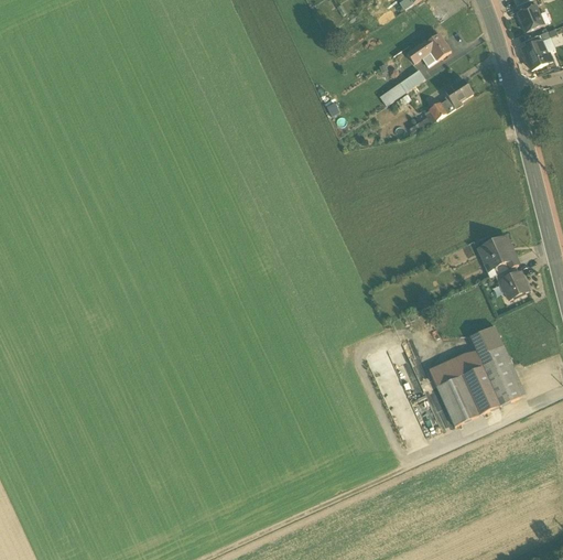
[(403,9),(413,1),(412,0),(400,0),(399,1),(403,9)]
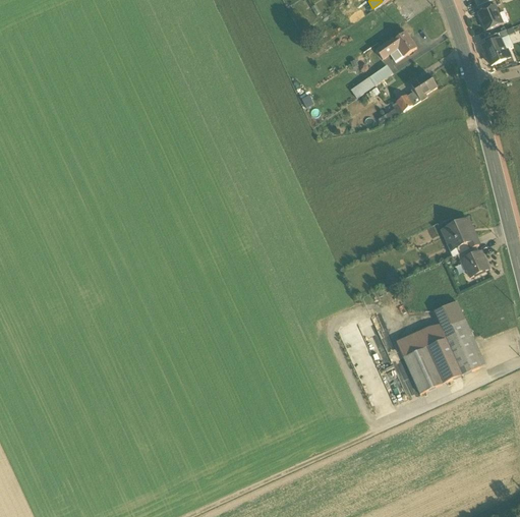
[(486,0),(479,3),(482,9),(494,4),(492,0),(486,0)]
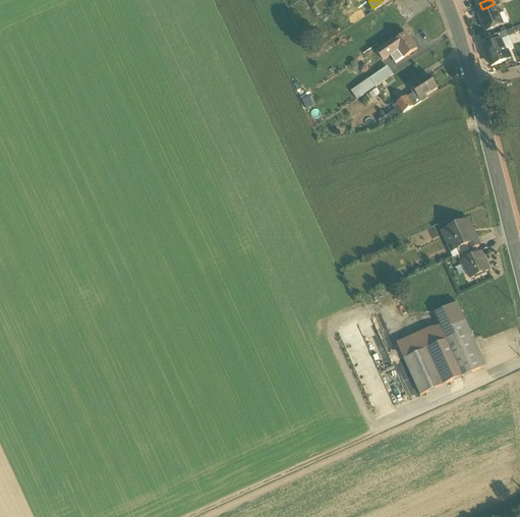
[(315,2),(310,5),(315,13),(320,10),(315,2)]
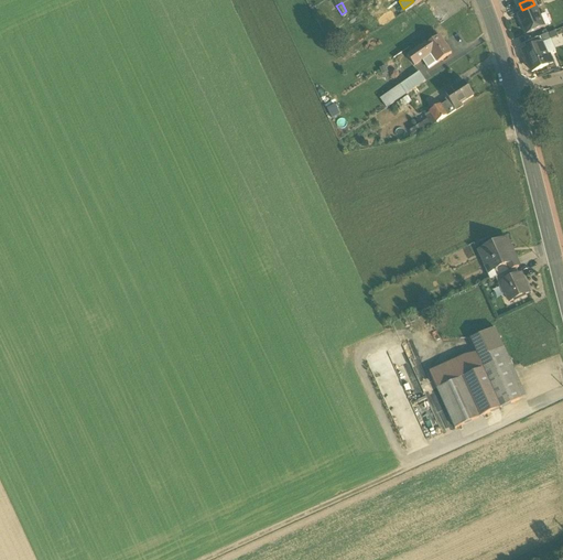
[(517,11),(526,31),(543,23),(539,13),(534,4),(522,10),(517,11)]
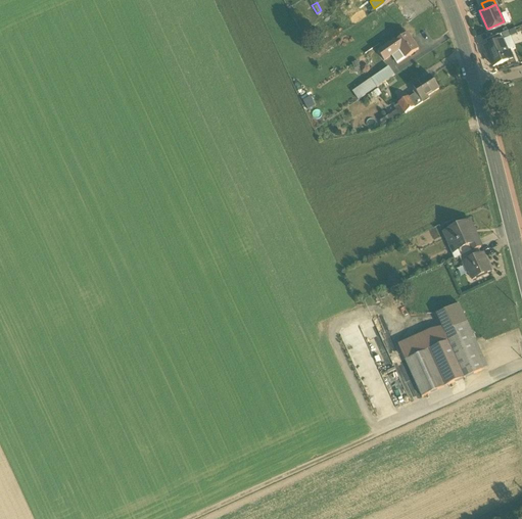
[(500,12),(504,21),(509,19),(506,10),(500,12)]
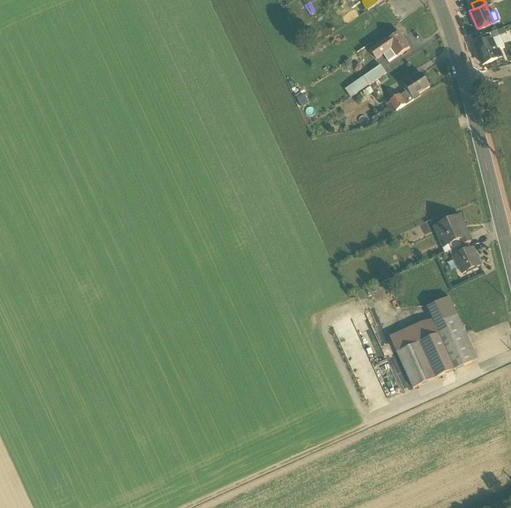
[(490,37),(491,37),(498,33),(496,28),(488,31),(490,37)]
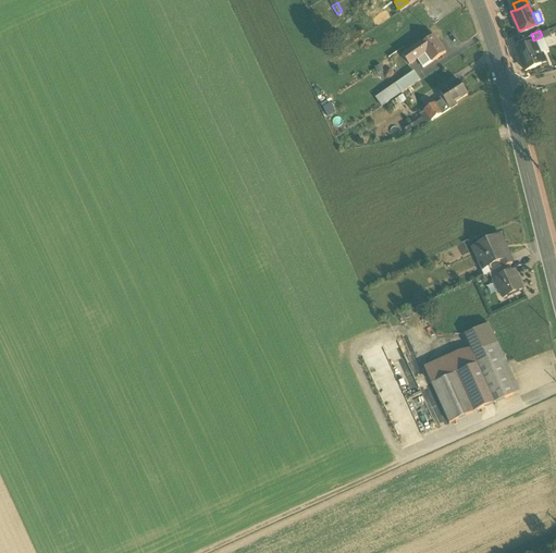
[(408,61),(416,57),(425,50),(431,59),(445,49),(433,33),(420,41),(419,39),(402,52),(408,61)]
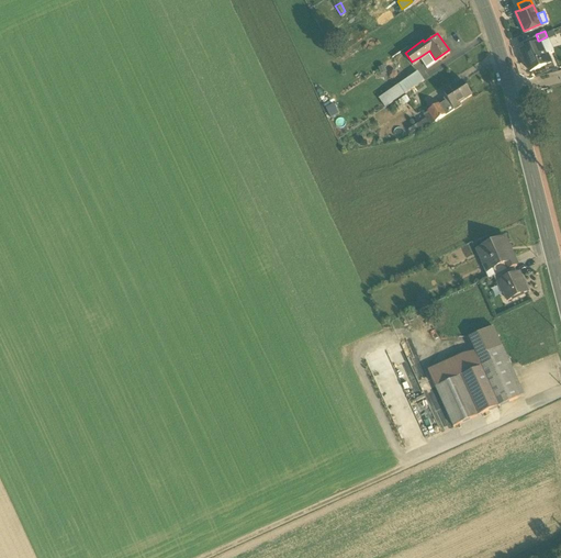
[(522,41),(524,47),(538,41),(536,34),(522,41)]
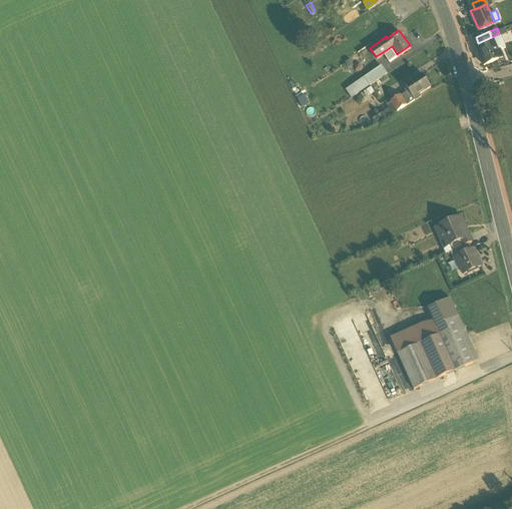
[(497,48),(499,47),(505,44),(500,33),(499,33),(492,37),(497,48)]
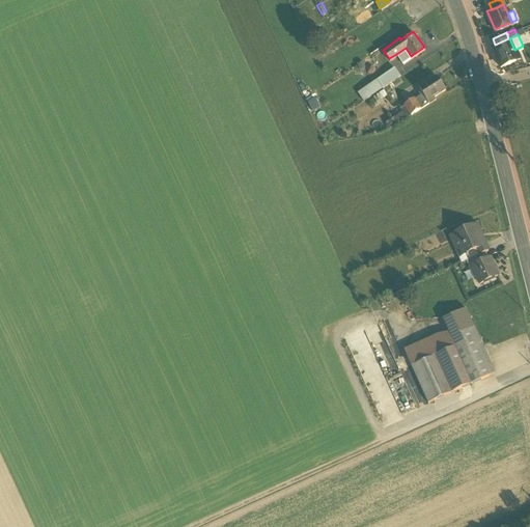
[(492,46),(500,64),(514,58),(514,57),(520,55),(517,49),(514,50),(509,38),(508,38),(495,45),(492,46)]
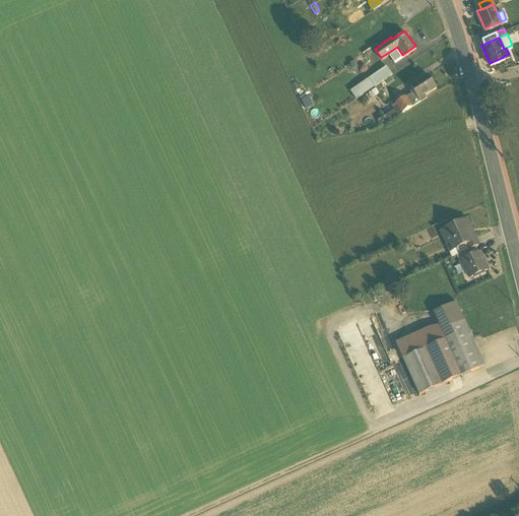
[(394,61),(402,55),(397,47),(388,53),(394,61)]
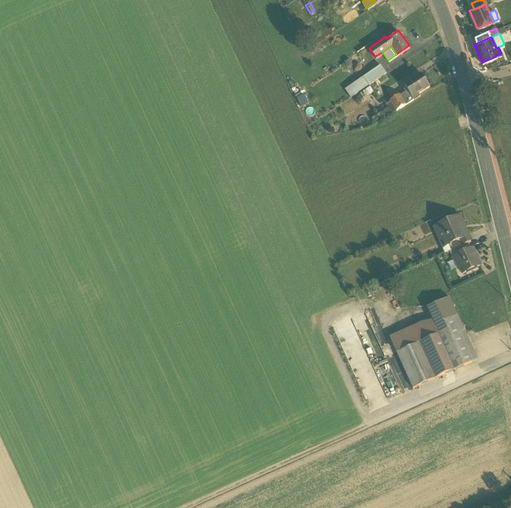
[(360,53),(350,55),(352,63),(362,60),(360,53)]
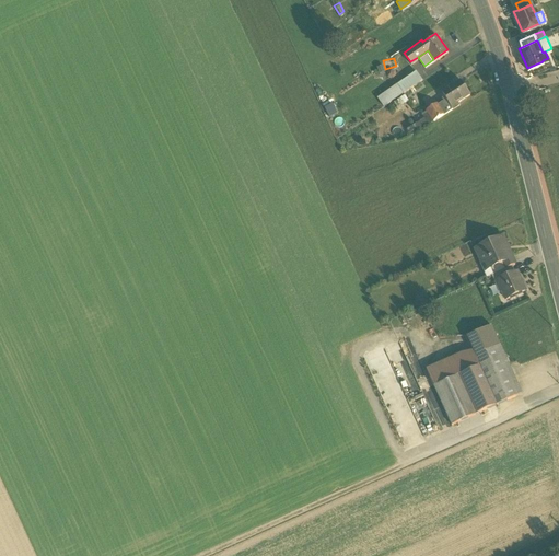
[(399,81),(417,70),(415,68),(376,94),(383,104),(405,89),(399,81)]
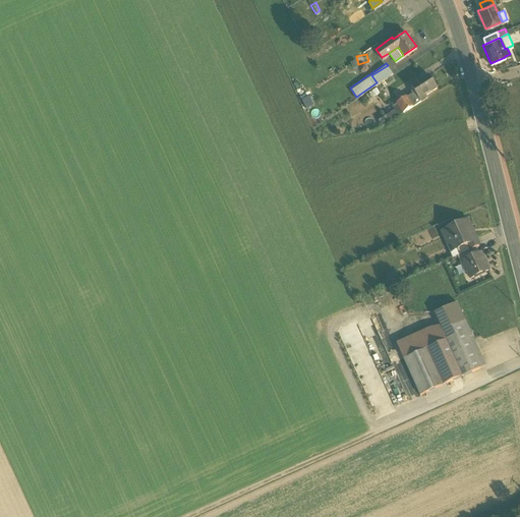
[(371,75),(377,82),(392,71),(388,65),(371,75)]
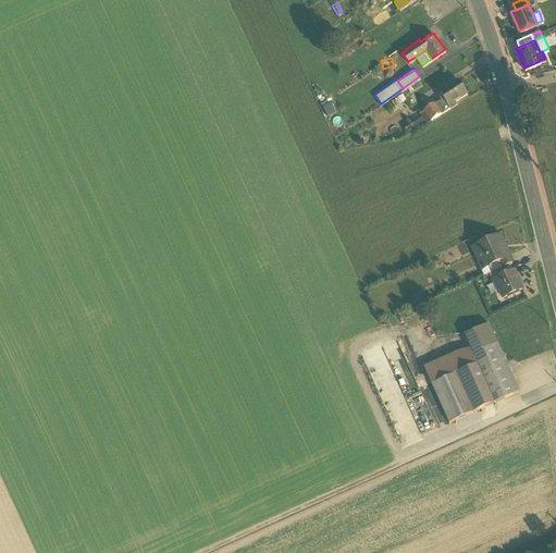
[(444,94),(452,105),(458,100),(457,99),(469,90),(460,77),(442,89),(444,94)]
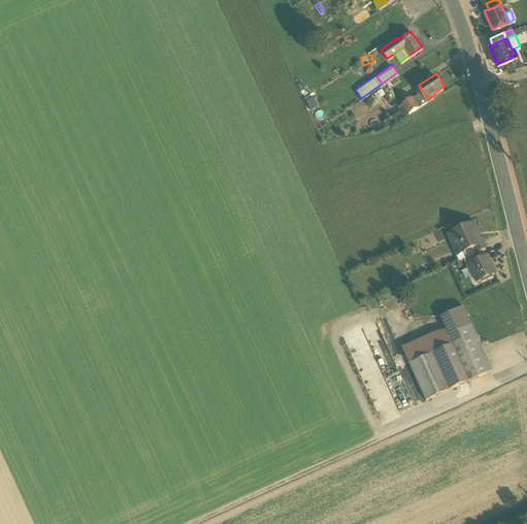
[(381,87),(370,93),(373,99),(385,93),(381,87)]
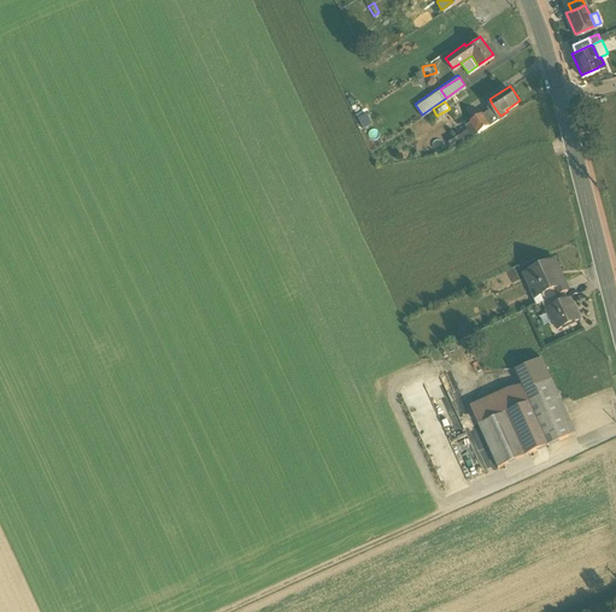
[(491,107),(484,112),(491,122),(500,116),(492,104),(490,105),(491,107)]
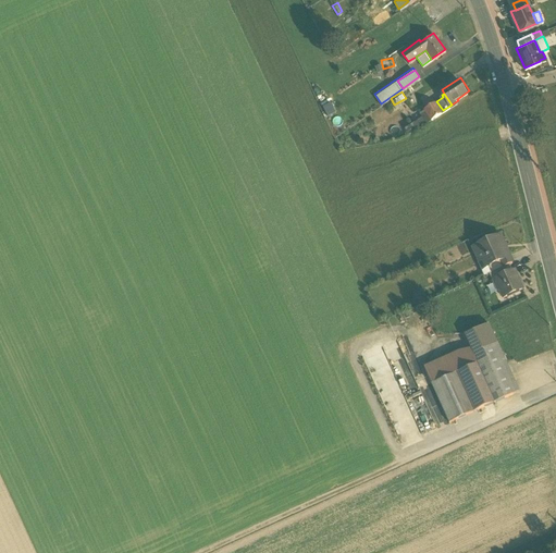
[(432,118),(443,110),(436,101),(435,99),(424,106),(432,118)]
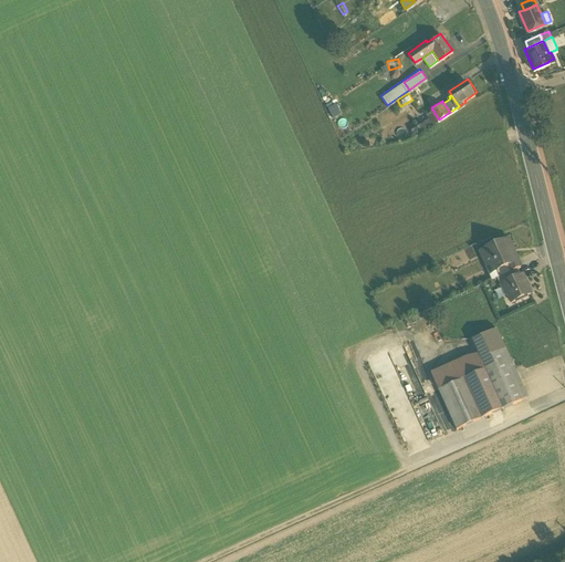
[(335,102),(327,105),(332,115),(339,112),(335,102)]
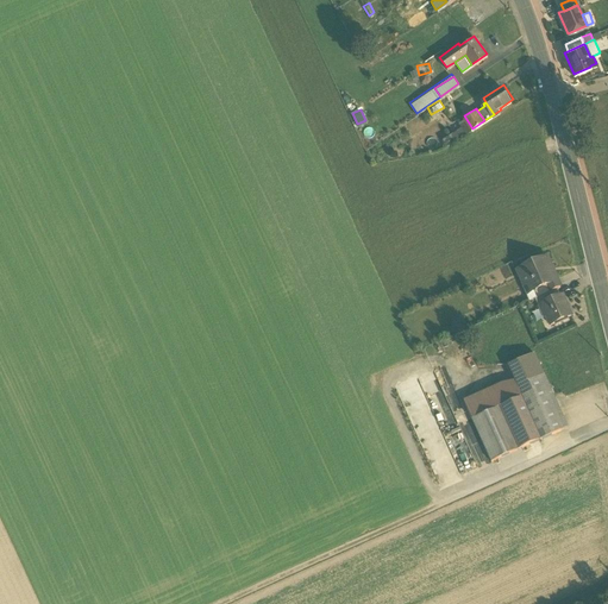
[(457,120),(461,125),(464,133),(472,129),(464,115),(457,120)]
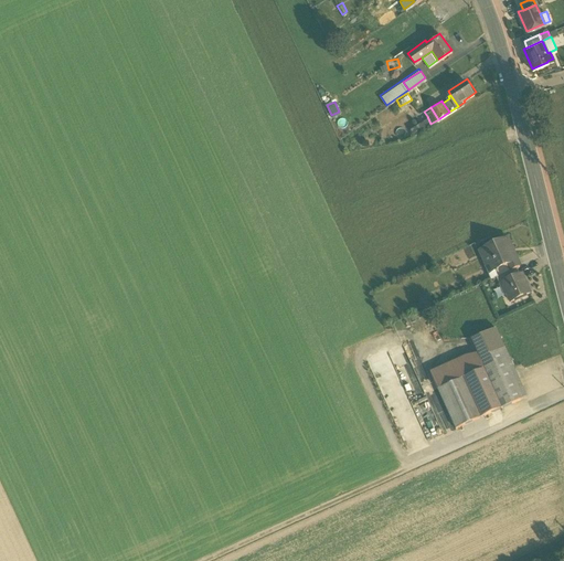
[(414,134),(431,124),(427,116),(410,127),(414,134)]
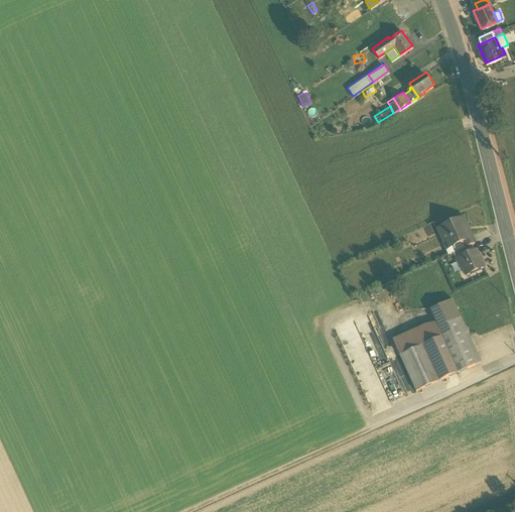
[(448,237),(452,243),(469,236),(464,225),(467,223),(463,215),(449,221),(451,222),(439,227),(444,239),(448,237)]
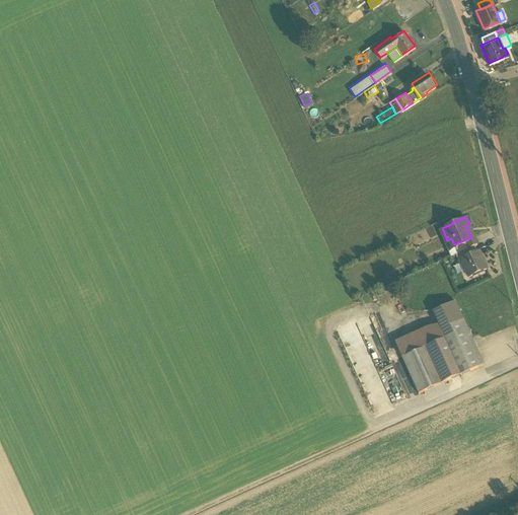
[(454,244),(457,251),(473,243),(476,242),(474,236),(471,237),(454,244)]
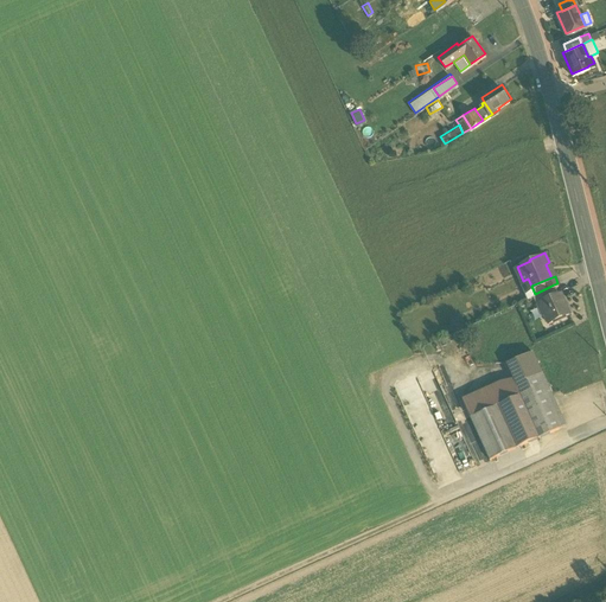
[(556,292),(554,285),(535,294),(533,294),(536,303),(540,302),(538,300),(556,292)]
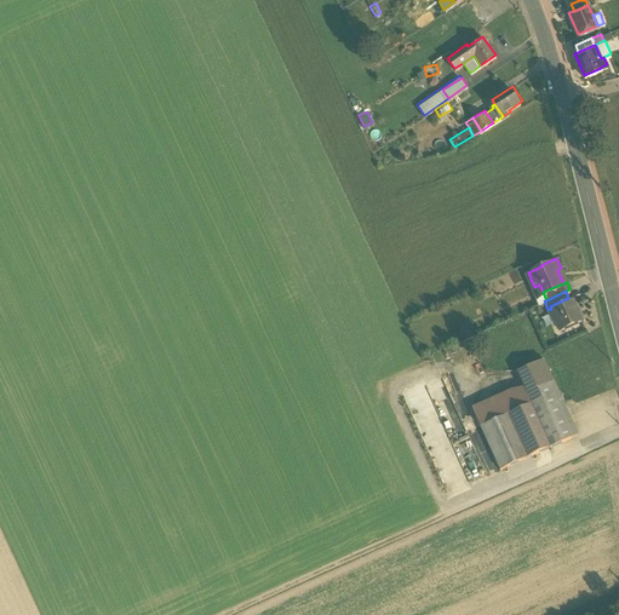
[(551,309),(559,326),(580,317),(572,297),(568,298),(550,306),(551,309)]
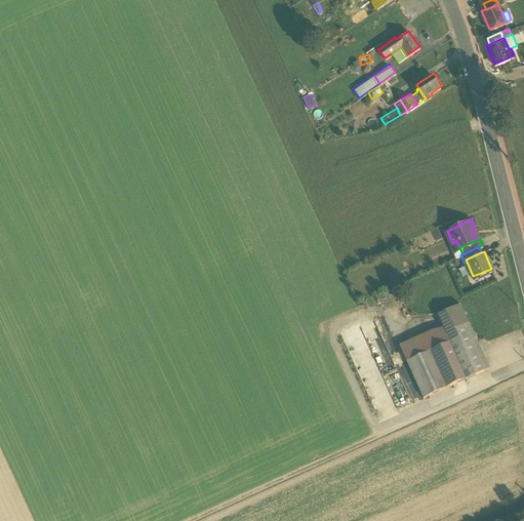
[(398,272),(389,273),(390,283),(399,282),(398,272)]
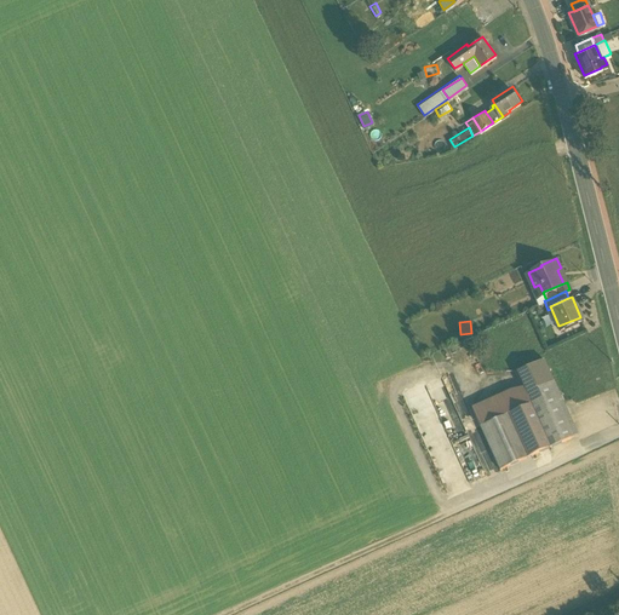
[(523,384),(526,389),(552,378),(543,356),(516,368),(523,384)]
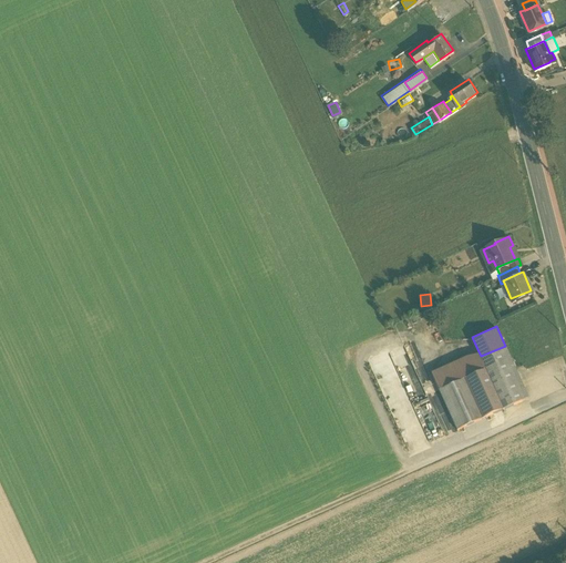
[(485,366),(464,376),(482,416),(522,398),(508,368),(514,366),(512,361),(505,346),(481,356),(485,366)]
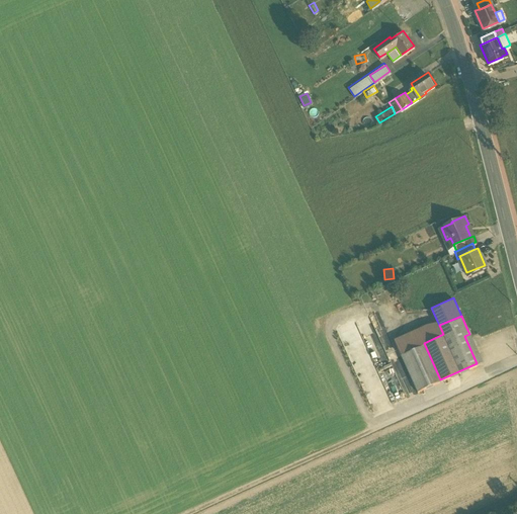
[(393,338),(400,353),(424,343),(443,334),(439,325),(437,321),(426,323),(393,338)]
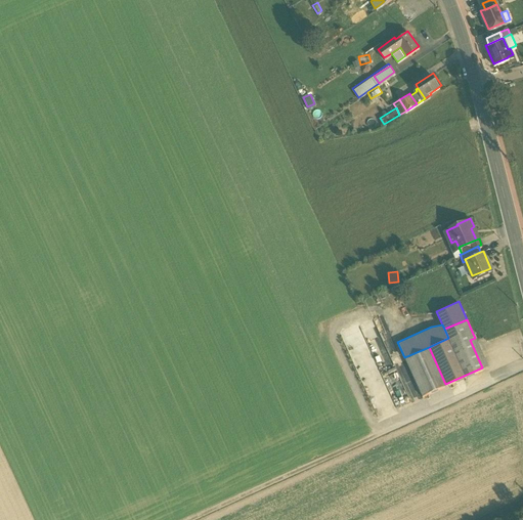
[(470,340),(482,367),(487,365),(475,338),(470,340)]
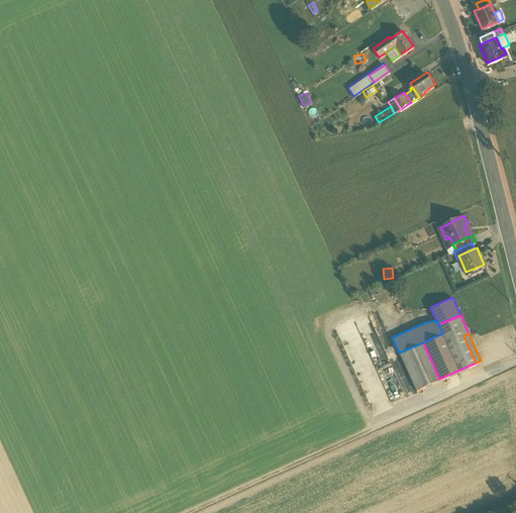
[(416,389),(439,379),(423,342),(399,352),(416,389)]
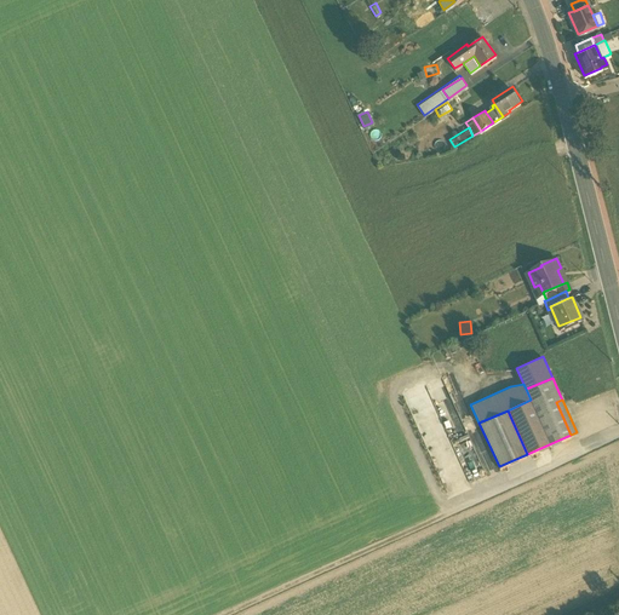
[(470,476),(483,472),(474,442),(462,446),(470,476)]
